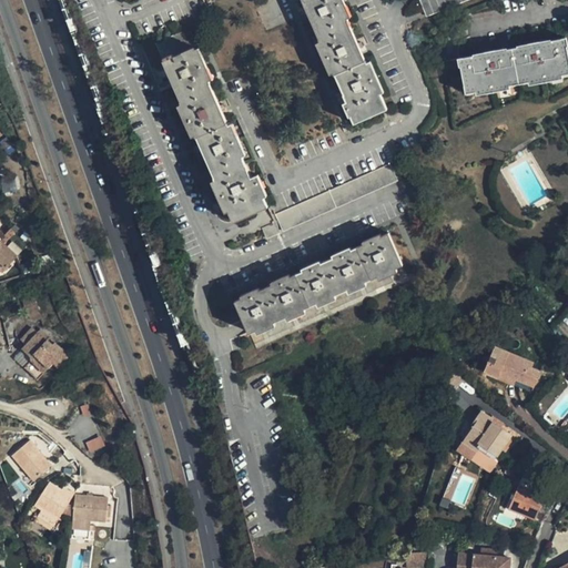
[(302,0),(320,39),(318,39),(320,41),(334,72),(335,74),(344,94),(343,94),(346,101),(353,115),(351,115),(354,123),(387,109),(381,93),(367,62),(366,59),(365,60),(346,18),(338,0),(302,0)]
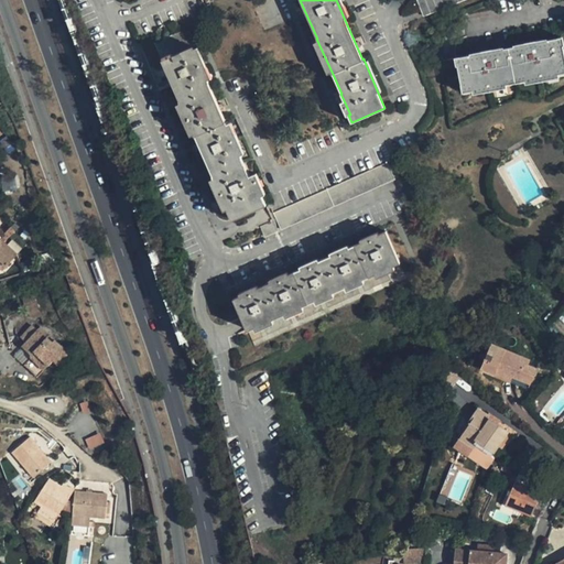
[(340,0),(336,0),(344,18),(348,17),(340,0)]
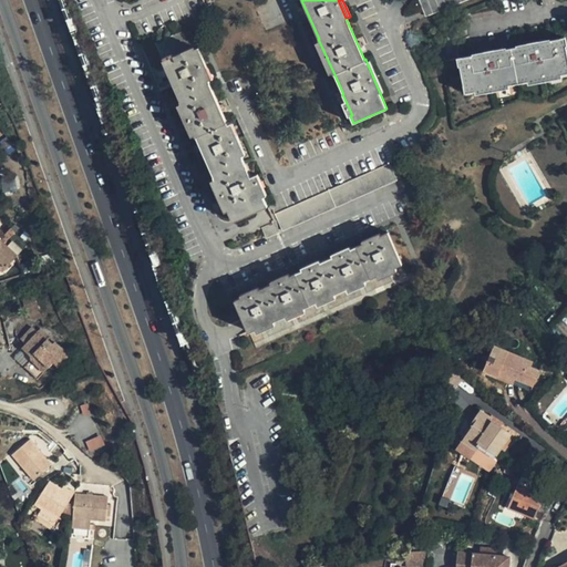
[(463,0),(419,0),(425,16),(463,0)]
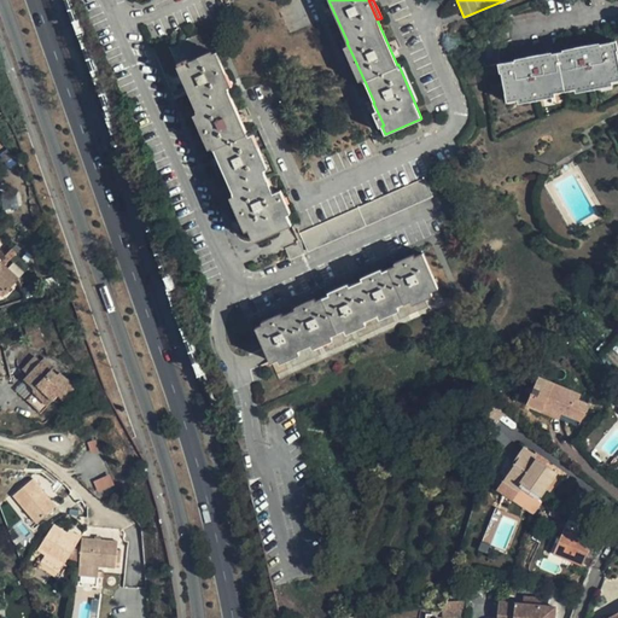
[(249,228),(255,242),(292,225),(287,214),(277,191),(274,192),(264,173),(266,172),(264,169),(249,135),(248,133),(248,134),(228,91),(229,89),(228,87),(213,53),(211,51),(215,50),(210,40),(203,44),(198,34),(169,47),(198,110),(197,110),(198,114),(213,146),(214,149),(215,149),(234,192),(233,193),(234,196),(249,228)]
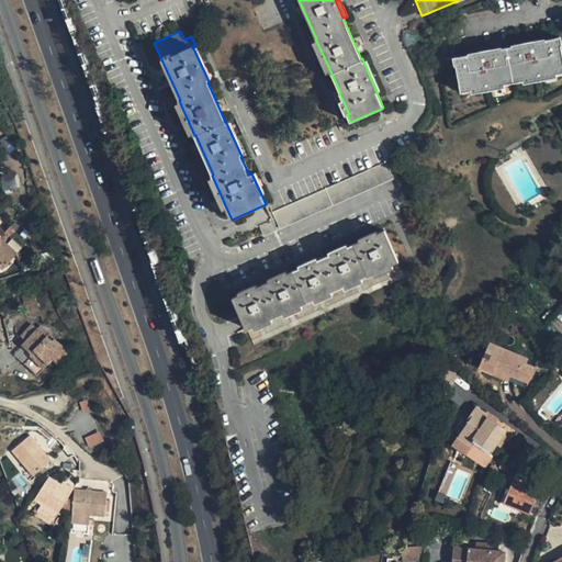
[(468,55),(452,57),(454,66),(456,66),(461,92),(470,90),(471,93),(505,88),(504,85),(523,81),(524,83),(558,78),(557,74),(561,72),(561,49),(561,45),(561,44),(561,37),(546,40),(544,38),(512,45),(512,46),(502,48),(502,47),(468,53),(468,55)]
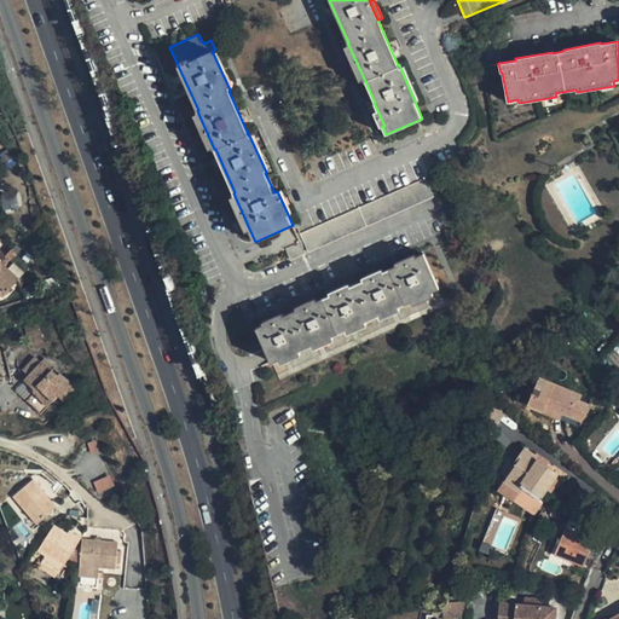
[(359,81),(364,79),(348,45),(345,47),(359,81)]
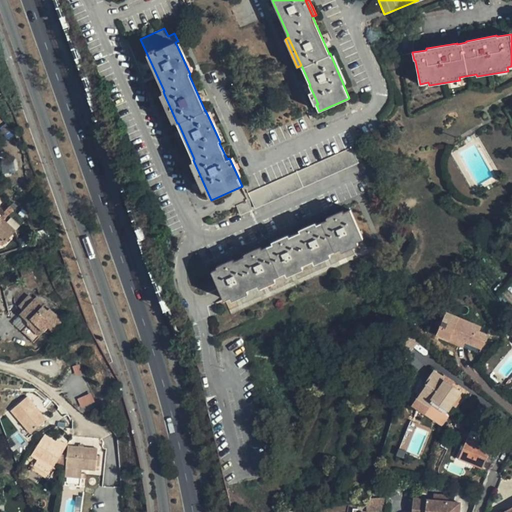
[(189,72),(192,71),(179,43),(176,44),(189,72)]
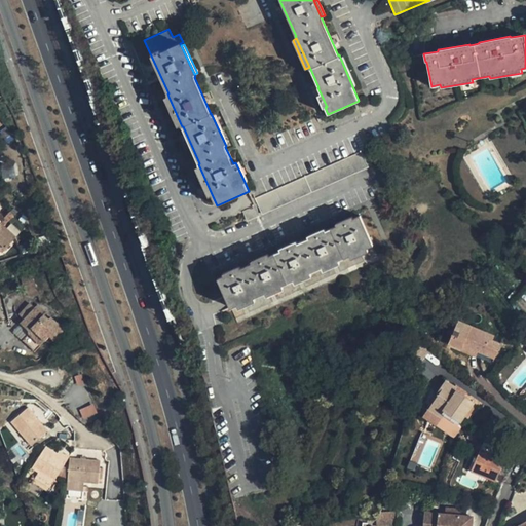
[(340,58),(352,86),(355,84),(343,55),(340,58)]
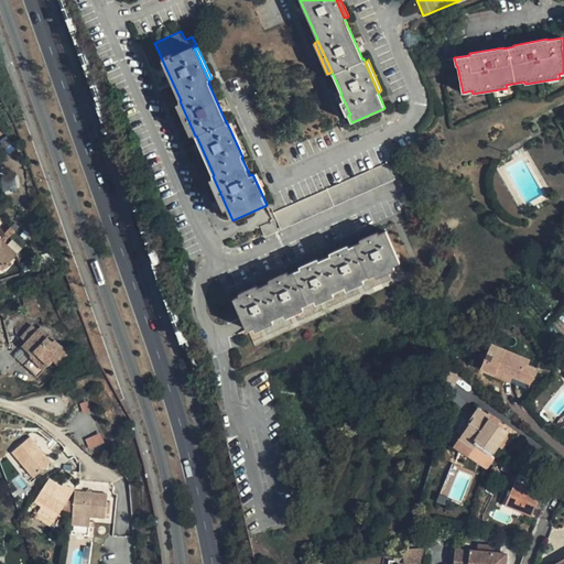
[(348,115),(350,115),(344,100),(340,102),(347,116),(348,115)]
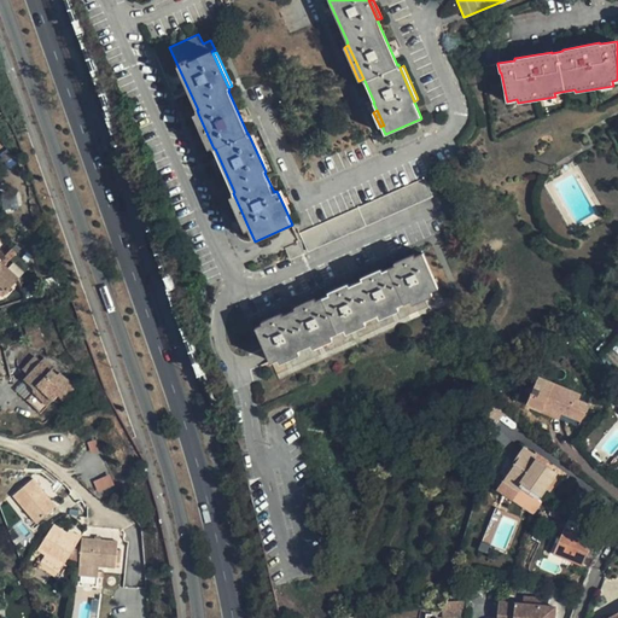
[(209,149),(213,146),(198,114),(193,115),(209,149)]
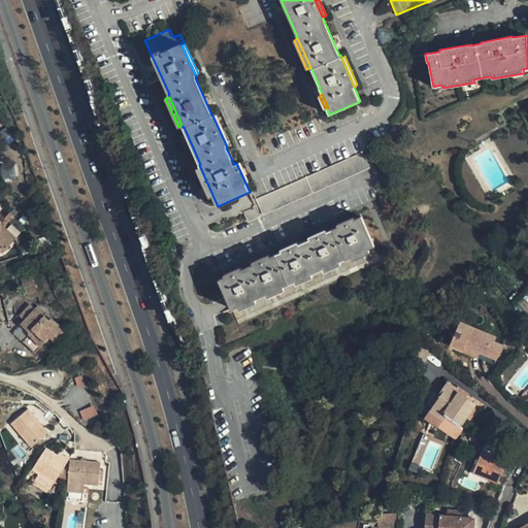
[(212,116),(226,144),(229,143),(216,114),(212,116)]
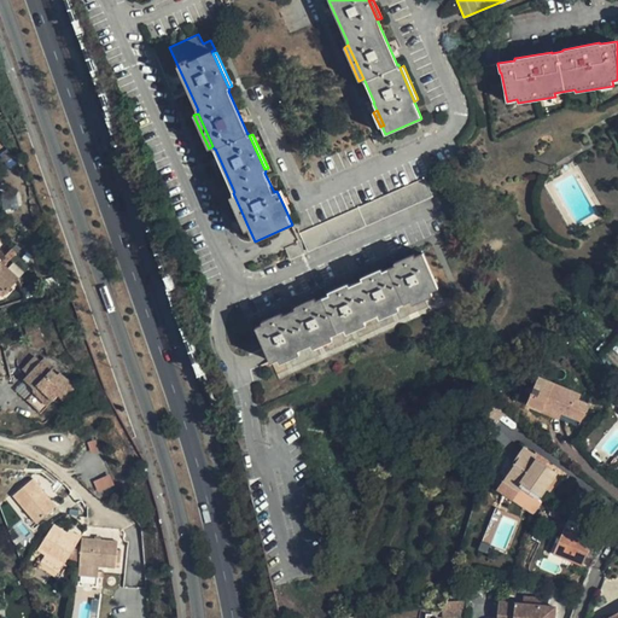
[(301,235),(308,251),(432,196),(425,180),(301,235)]
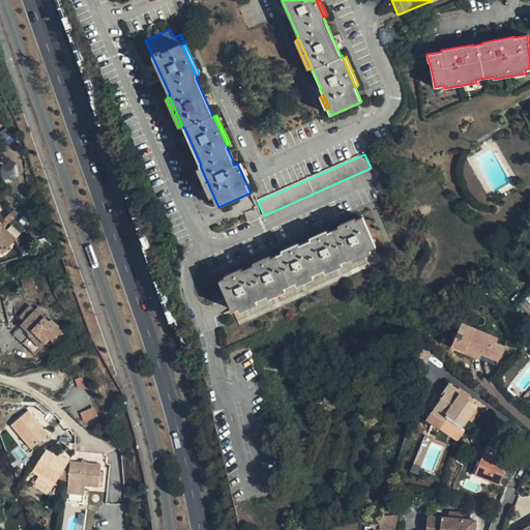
[(237,164),(246,183),(249,182),(241,163),(237,164)]
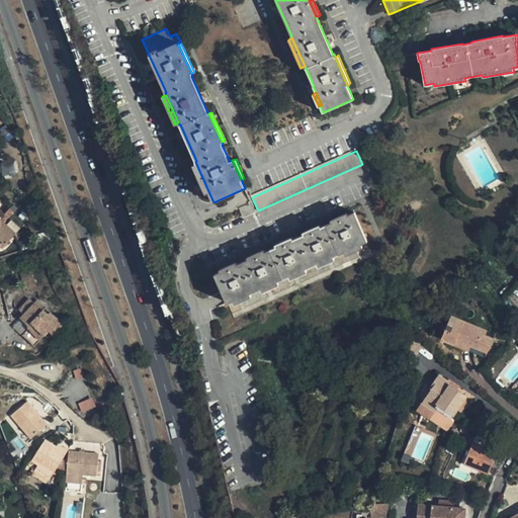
[(205,193),(208,191),(196,164),(193,165),(205,193)]
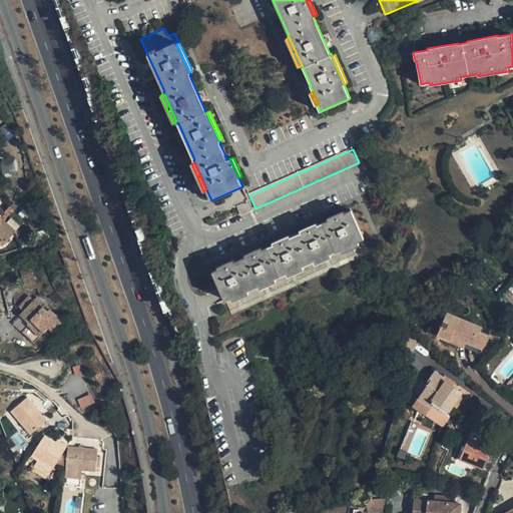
[(240,214),(252,209),(248,200),(236,205),(240,214)]
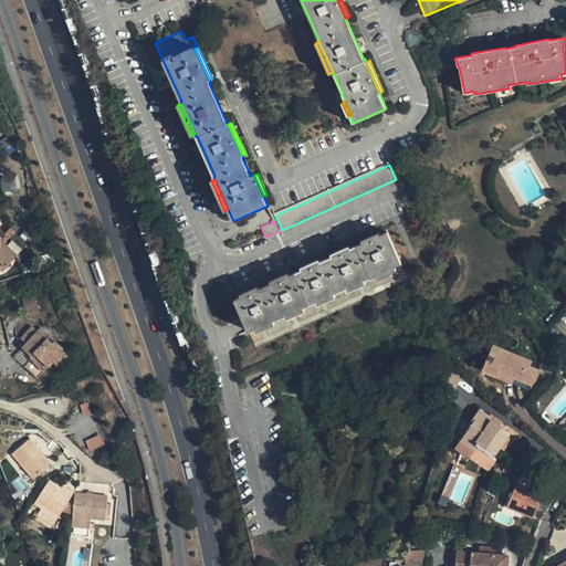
[(0,261),(7,268),(17,257),(24,273),(35,268),(25,247),(28,244),(10,229),(4,236),(0,229),(0,261)]
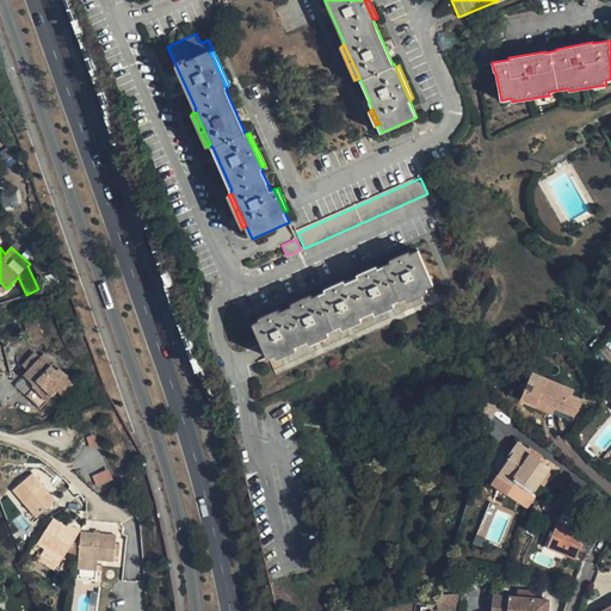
[(430,284),(415,250),(254,322),(270,357),(430,284)]
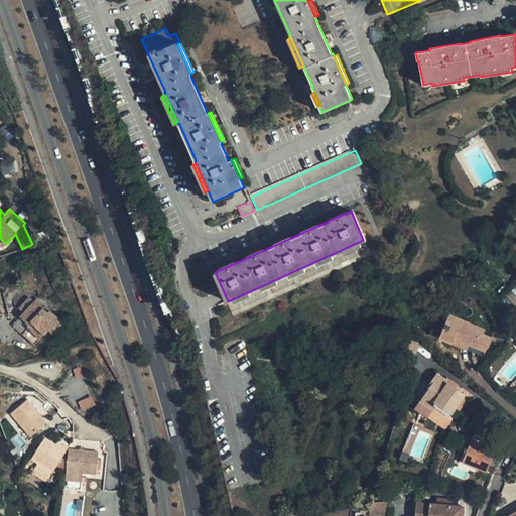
[(38,289),(32,269),(20,272),(25,287),(30,291),(38,289)]
